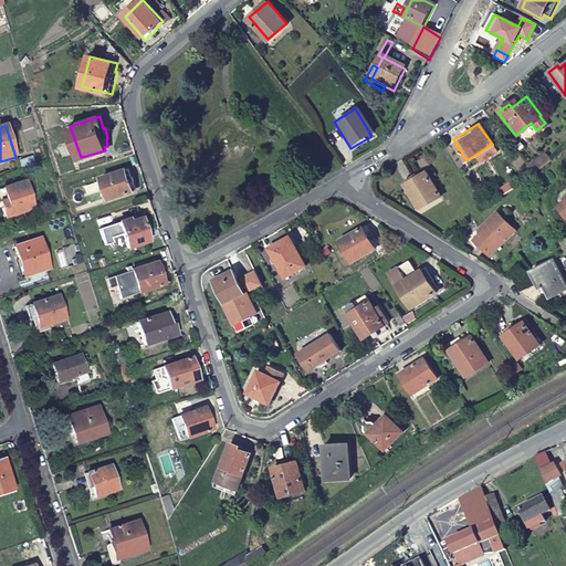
[(543,155),(532,164),(537,170),(548,161),(543,155)]
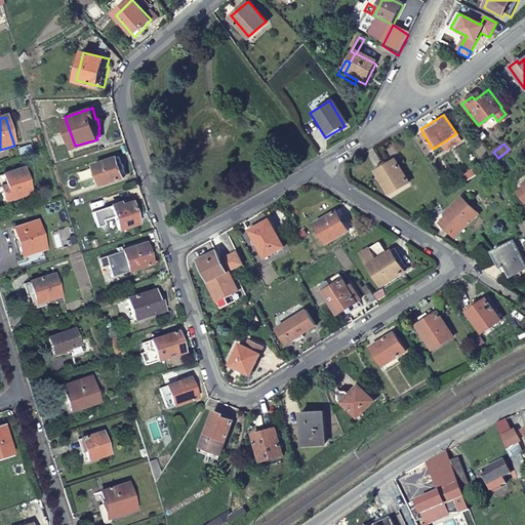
[(119,157),(96,164),(103,184),(126,176),(119,157)]
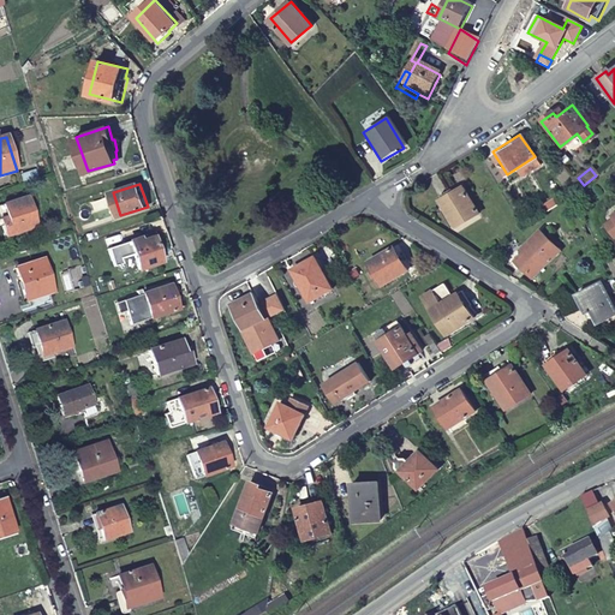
[(464,185),(441,199),(457,225),(481,210),(464,185)]
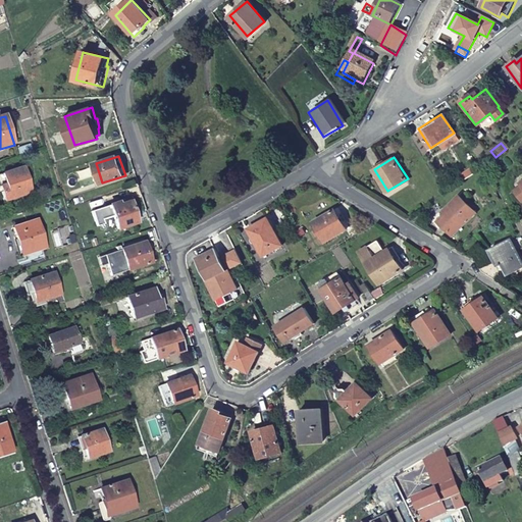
[(463,174),(465,177),(476,170),(474,167),(463,174)]
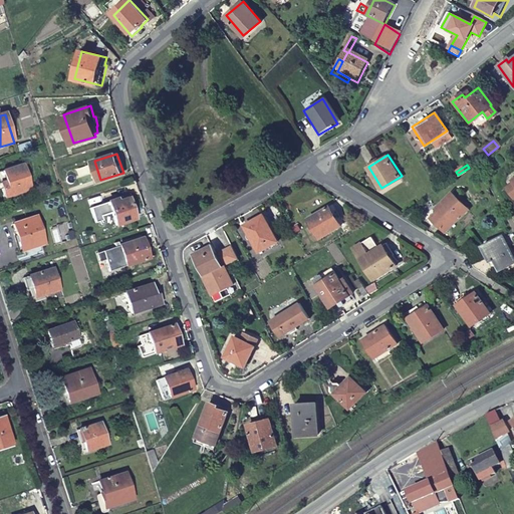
[(24,167),(0,174),(0,181),(5,198),(32,190),(24,167)]
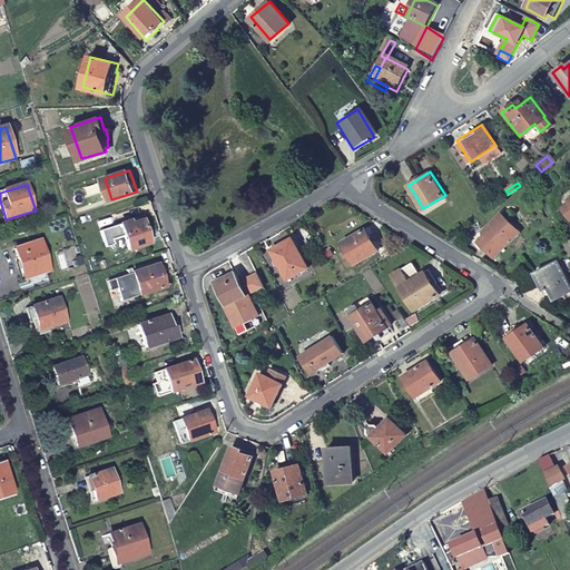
[(494,224),(481,237),(497,252),(521,227),(503,209),(492,220),(494,224)]
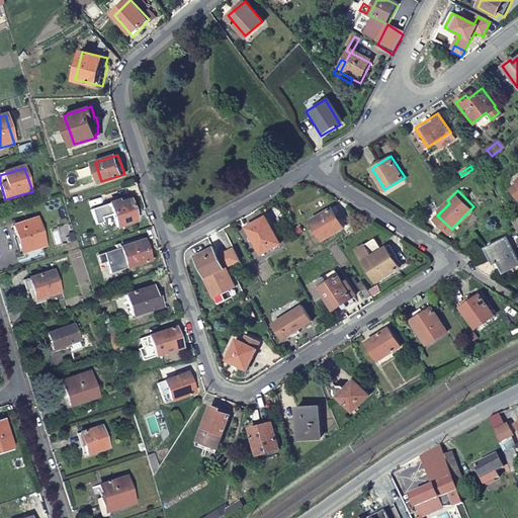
[(117,199),(91,207),(95,222),(114,216),(117,226),(137,221),(130,199),(118,202),(117,199)]
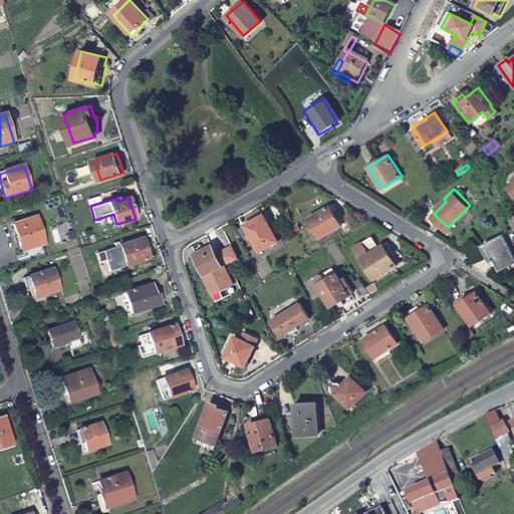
[(331,205),(309,218),(321,237),(343,225),(331,205)]
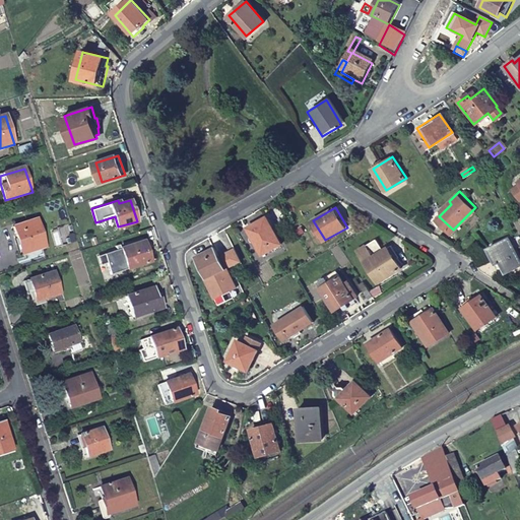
[(268,218),(248,229),(263,255),(282,244),(268,218)]
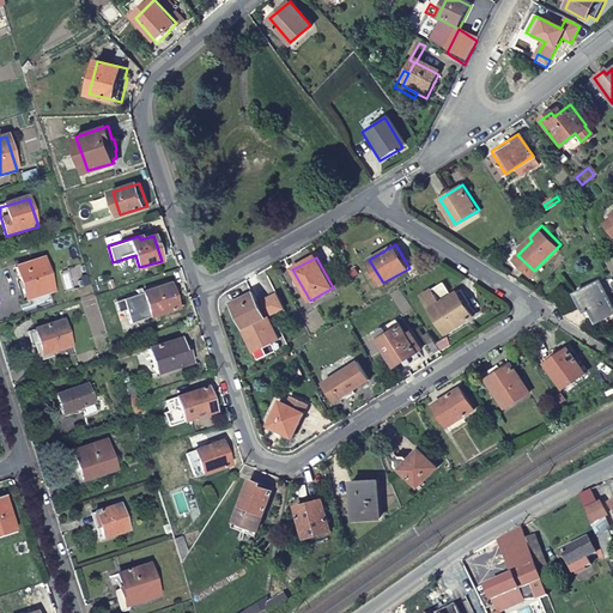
[(46,261),(18,271),(28,302),(55,292),(46,261)]
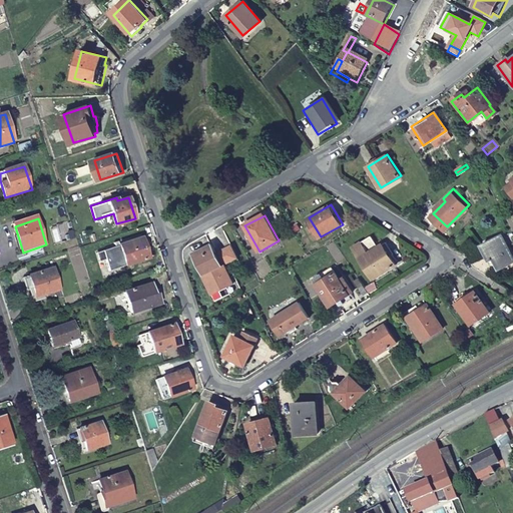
[(512,258),(503,234),(484,243),(492,261),(497,258),(502,268),(512,264),(512,258)]
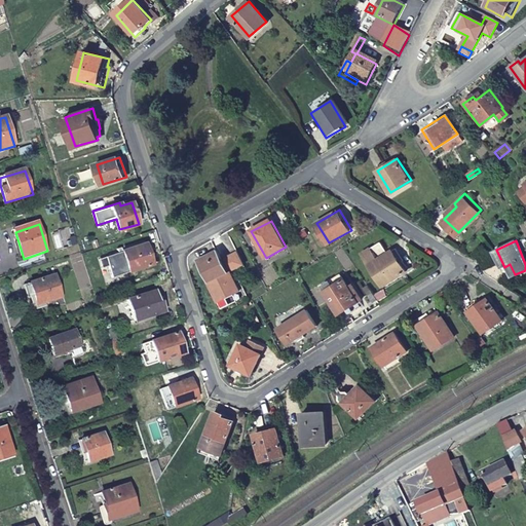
[(147,242),(107,256),(114,277),(154,264),(147,242)]
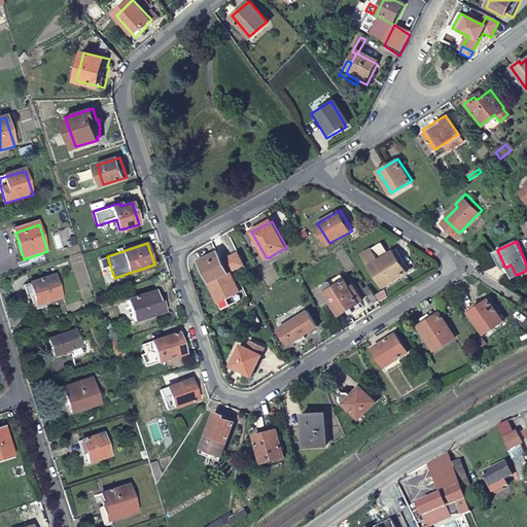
[(385,243),(367,253),(386,285),(409,272),(397,251),(392,254),(385,243)]
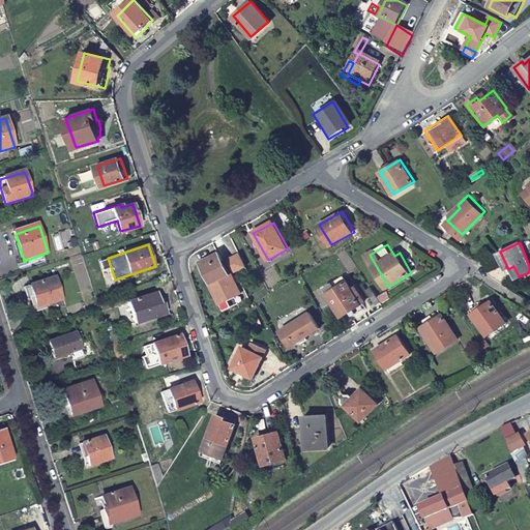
[(218,255),(200,265),(211,285),(210,285),(222,305),(243,294),(236,282),(234,283),(230,275),(224,263),(218,255)]
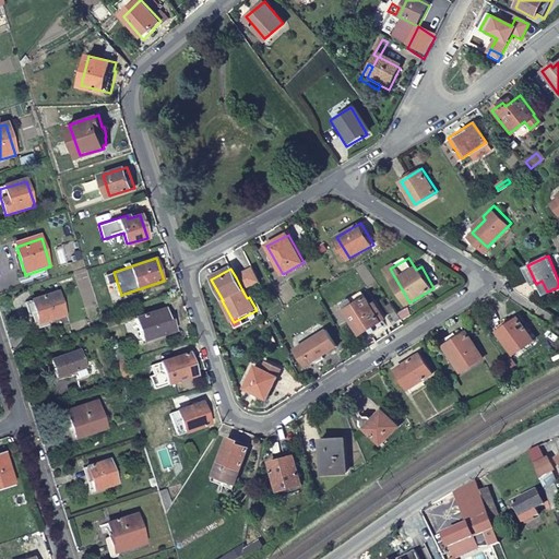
[(252,269),(236,277),(242,290),(259,281),(252,269)]
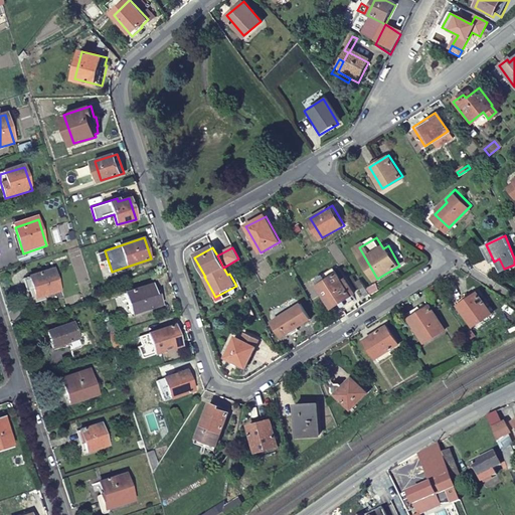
[(53,267),(29,275),(36,296),(60,288),(53,267)]
